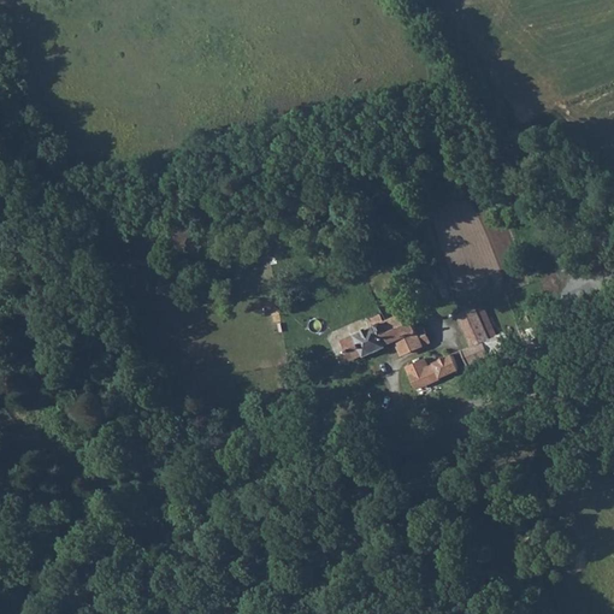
[(500,169),(491,171),(496,183),(505,179),(500,169)]
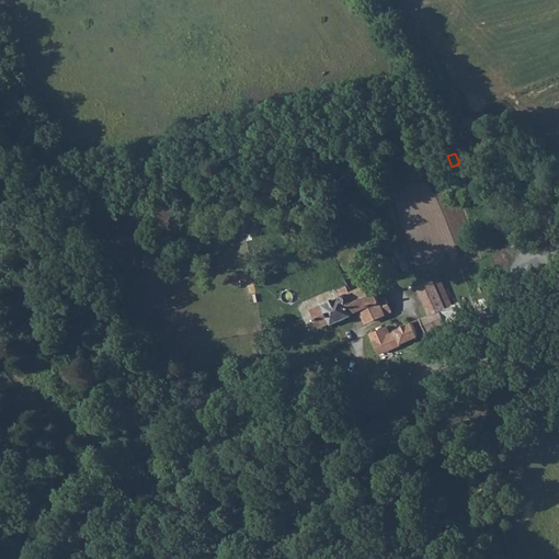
[(478,218),(491,218),(492,204),(478,203),(478,218)]
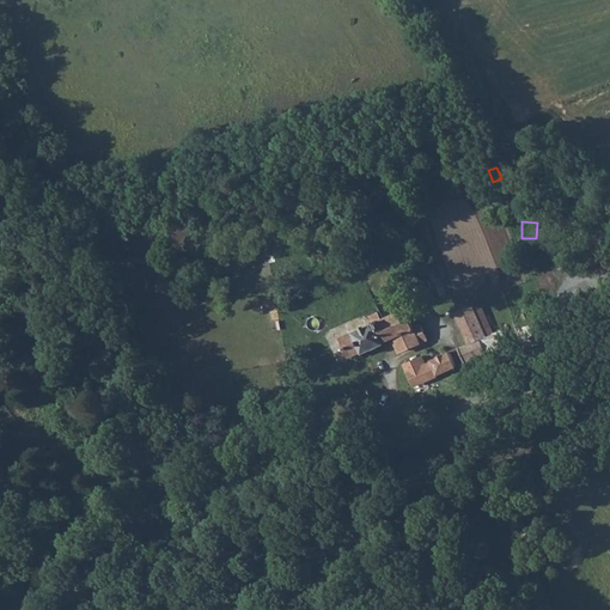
[(426,279),(415,284),(420,293),(429,288),(426,279)]
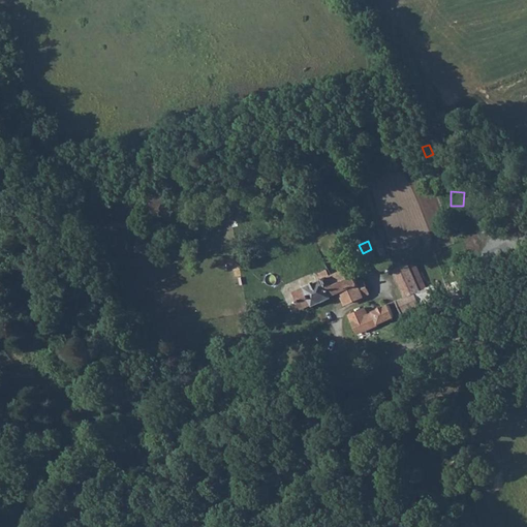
[(352,265),(347,267),(350,273),(357,271),(352,265)]
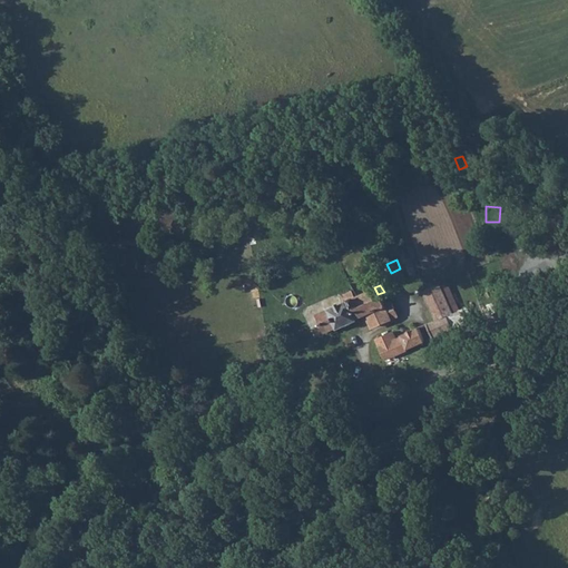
[(437,285),(421,292),(433,320),(424,324),(430,338),(450,329),(446,316),(451,314),(437,285)]
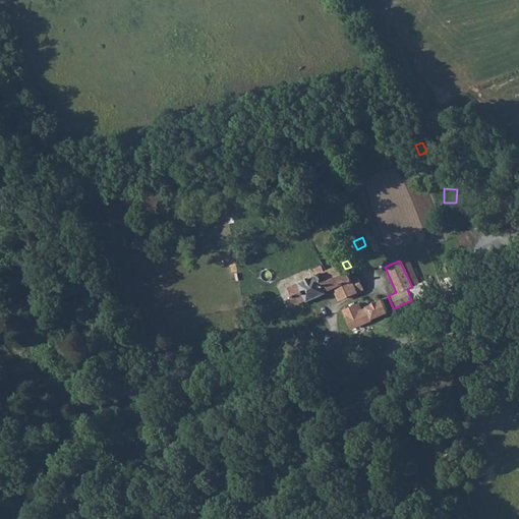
[(332,287),(338,297),(360,287),(355,276),(350,279),(345,269),(342,263),(287,289),(295,304),(303,300),(305,303),(324,294),(323,291),(332,287)]
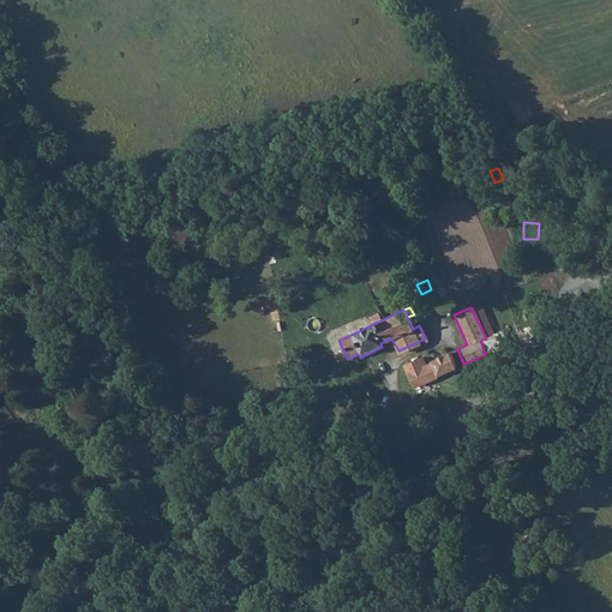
[(435,376),(436,376),(453,369),(453,367),(447,354),(430,361),(429,364),(424,366),(419,358),(401,366),(406,376),(407,376),(412,385),(435,376)]
